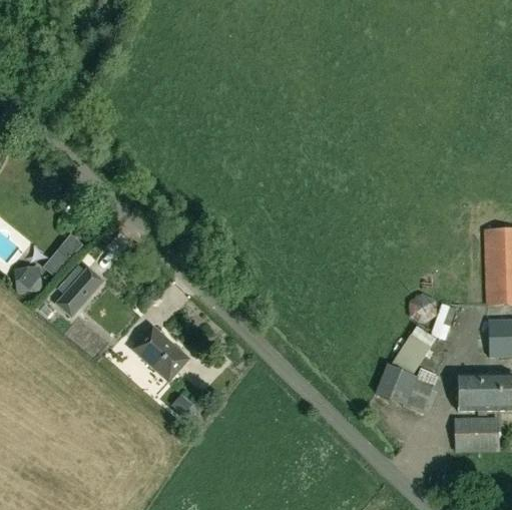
[(511,227),(484,228),(486,306),(511,304),(511,227)]
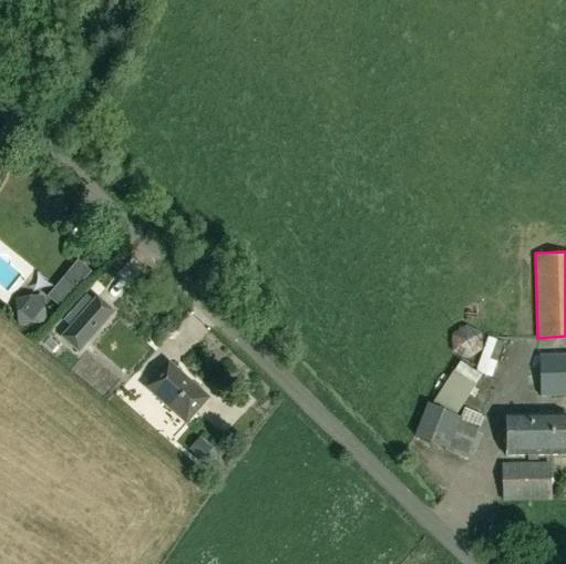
[(47,296),(61,307),(91,272),(78,260),(47,296)]
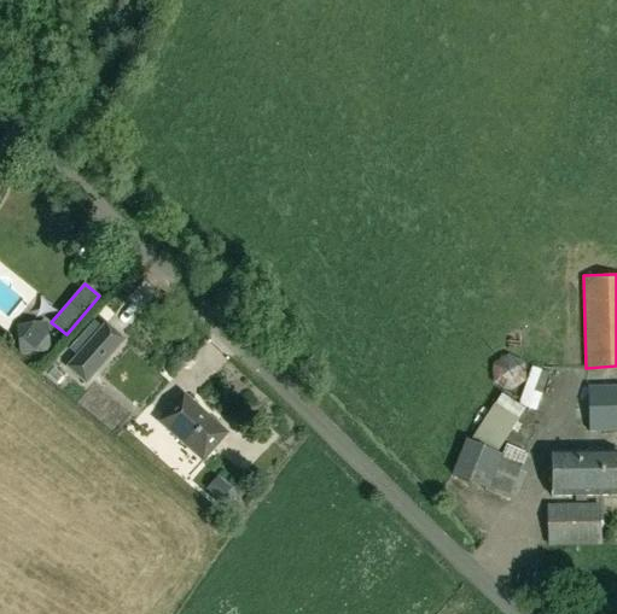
[(51,350),(51,320),(18,321),(21,351),(51,350)]
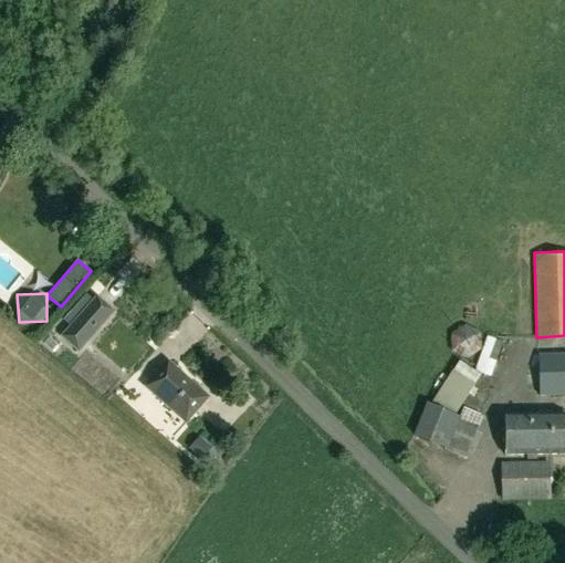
[(80,347),(113,311),(96,295),(63,333),(80,347)]
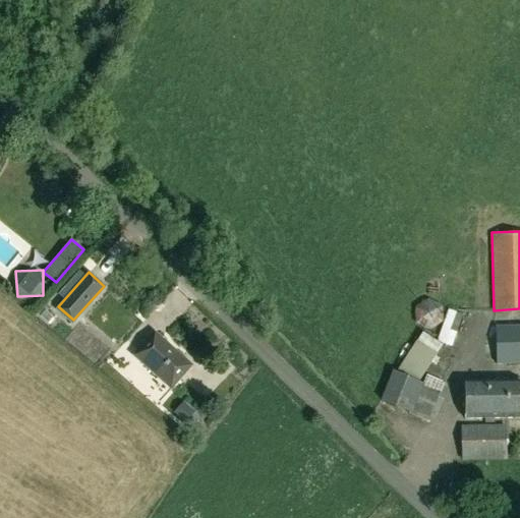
[(452,345),(463,313),(449,308),(438,340),(452,345)]
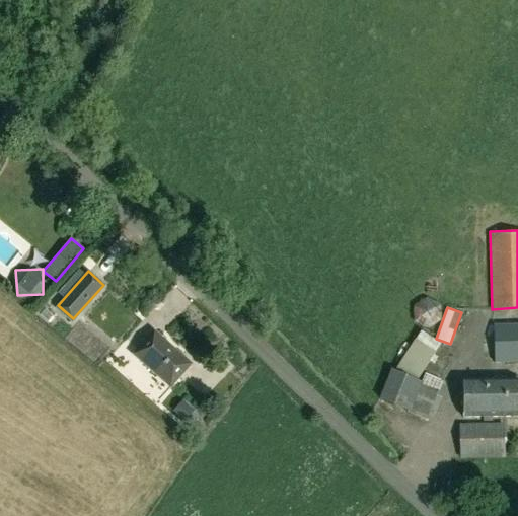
[(517,321),(493,323),(495,360),(517,360),(517,321)]
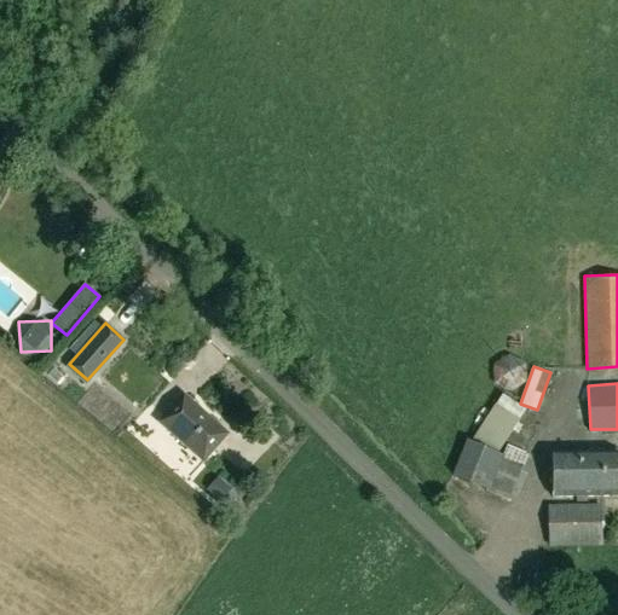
[(227,433),(185,393),(160,422),(203,460),(227,433)]
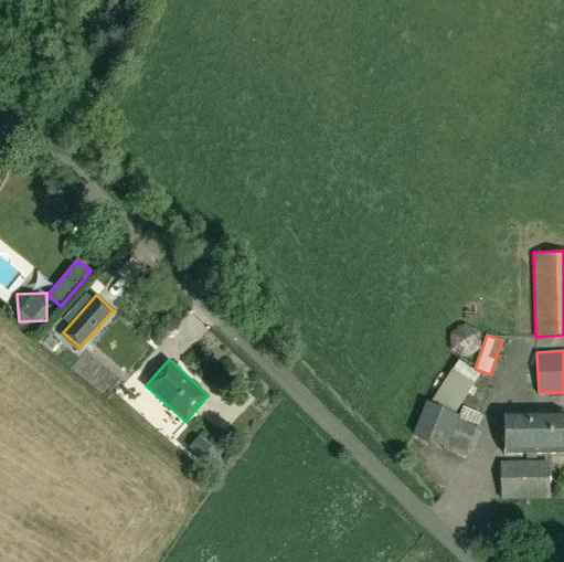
[(451,369),(432,400),(455,413),(475,382),(474,382),(480,373),(458,359),(453,368),(454,369),(453,370),(451,369)]
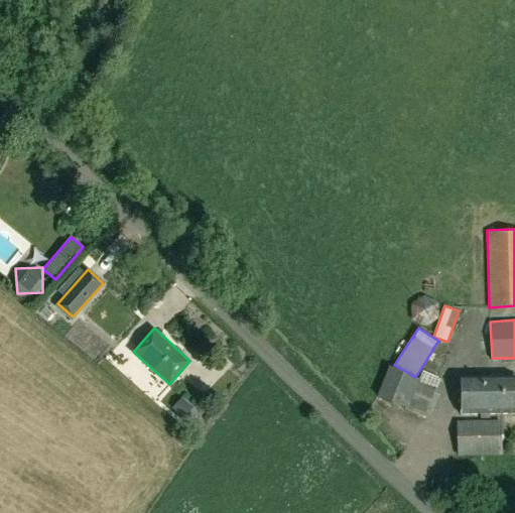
[(418,381),(419,379),(389,366),(378,395),(408,408),(428,417),(440,391),(418,381)]
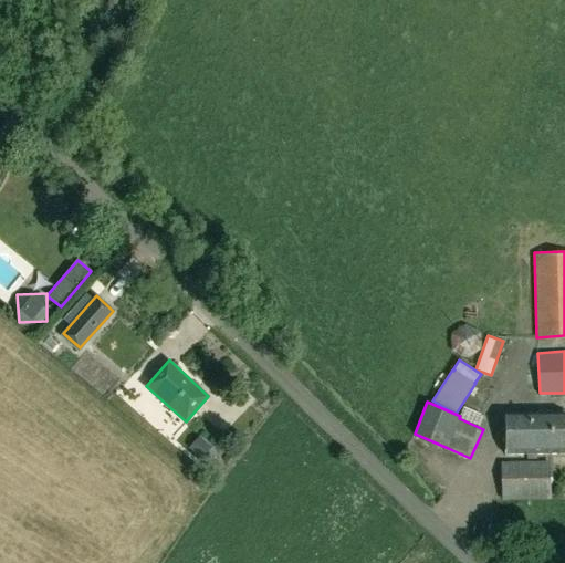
[(535,455),(535,412),(505,412),(505,455),(535,455)]
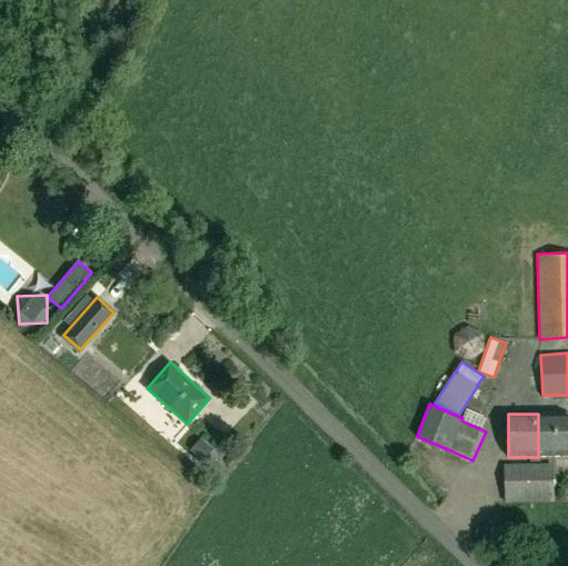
[(538,414),(538,457),(567,457),(567,414),(538,414)]
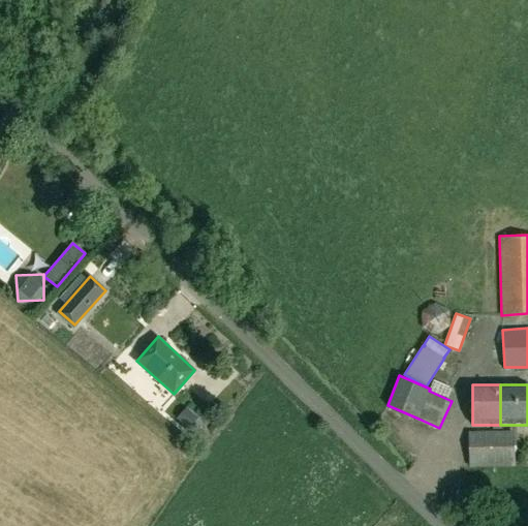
[(198,415),(187,406),(178,416),(189,427),(198,415)]
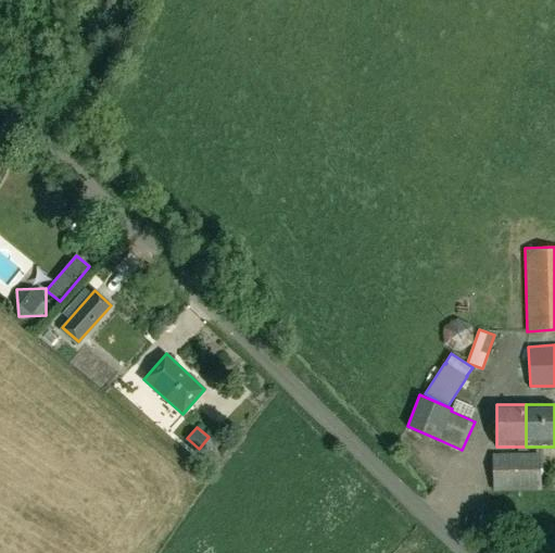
[(492,453),(493,490),(541,489),(539,453),(492,453)]
